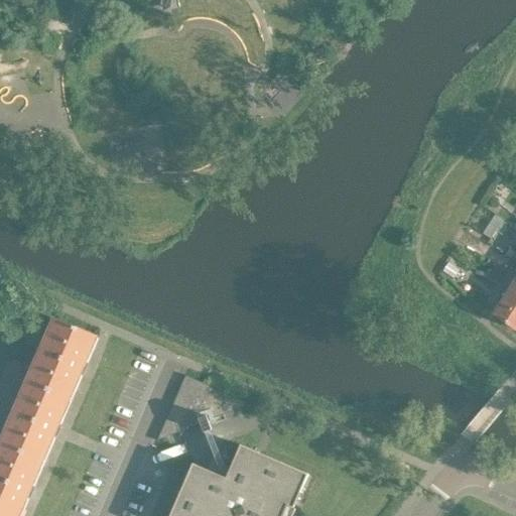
[(515,147),(505,164),(515,171),(515,147)]
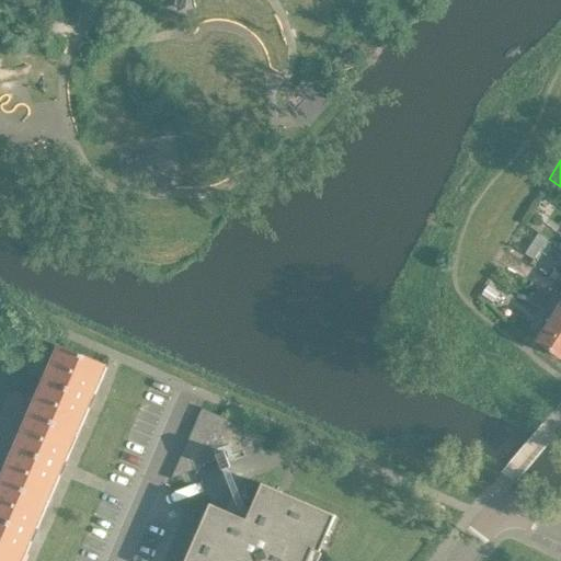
[(488,286),(481,295),(492,302),(499,294),(488,286)]
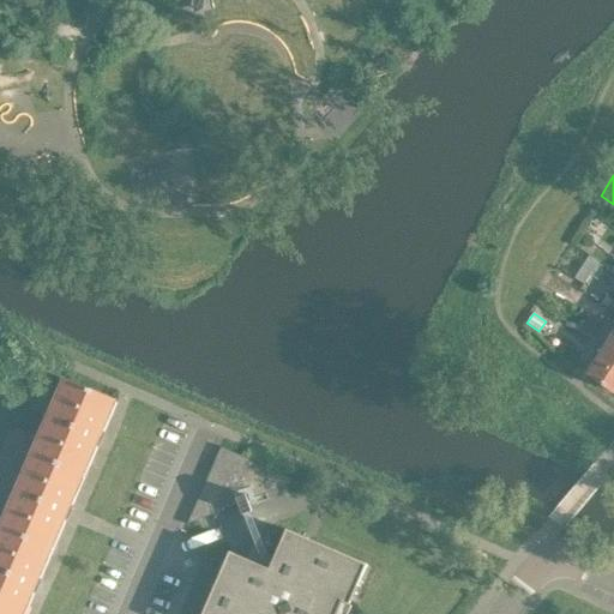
[(588,317),(579,330),(588,335),(596,323),(588,317)]
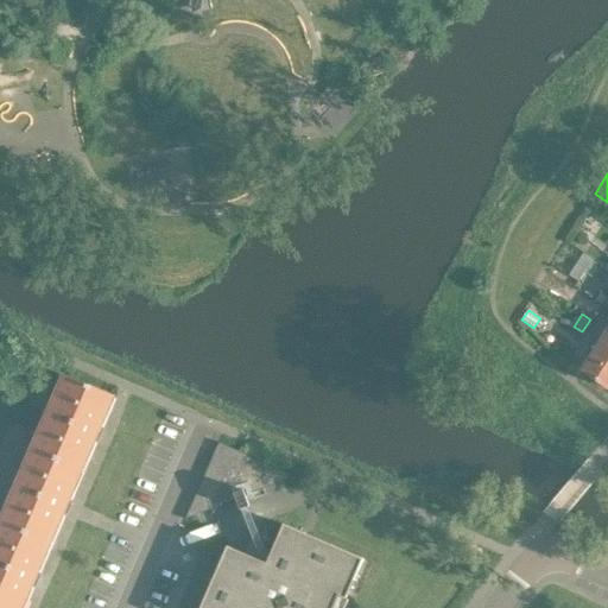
[(594,352),(581,371),(607,387),(607,328),(606,333),(594,352)]
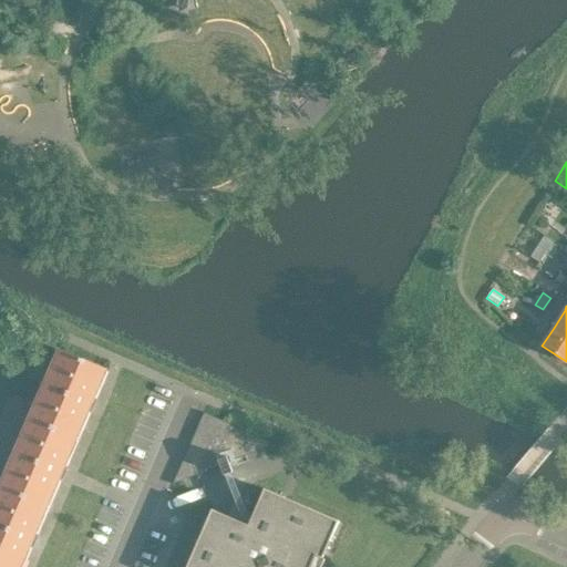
[(59,350),(29,418),(75,439),(89,410),(91,411),(95,400),(93,399),(105,370),(59,350)]
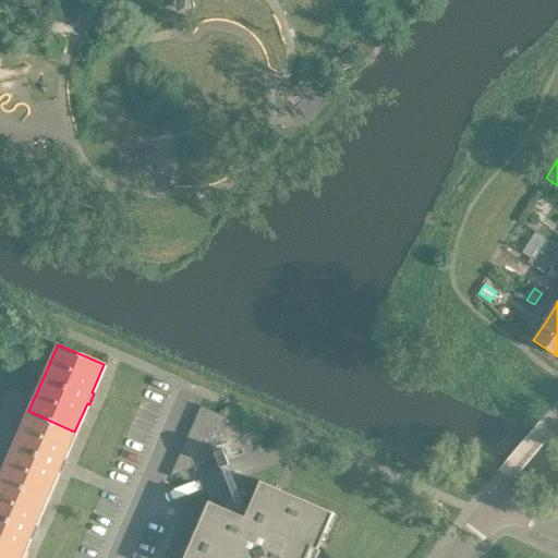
[(170,476),(222,456),(270,436),(199,405),(170,475),(169,475),(170,476)]
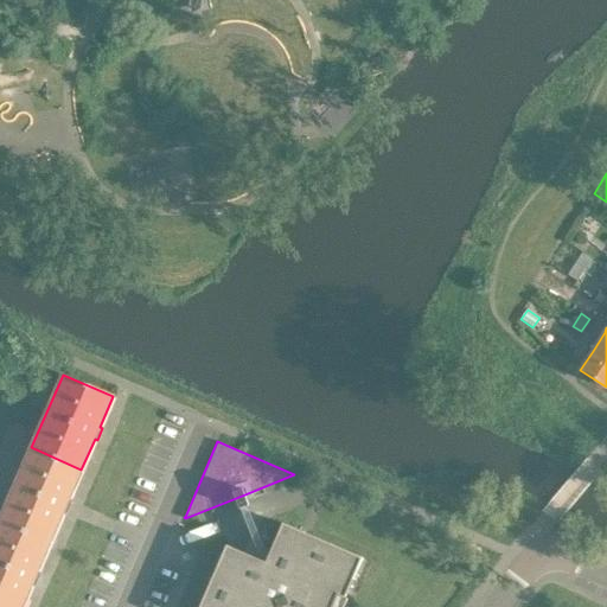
[(31,447),(0,518),(0,519),(50,542),(63,511),(65,512),(70,502),(68,500),(81,470),(31,447)]
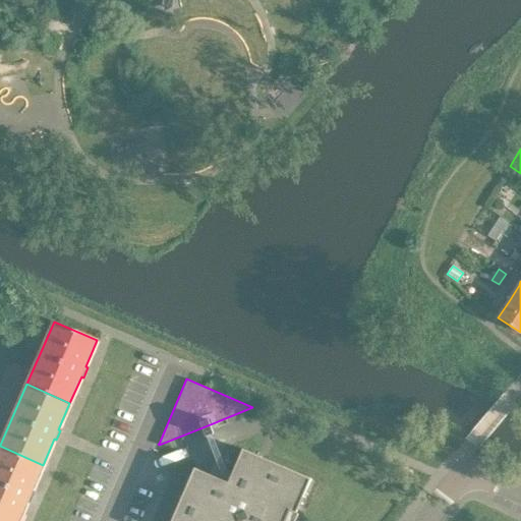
[(0,446),(0,519),(4,520),(18,520),(27,501),(30,502),(34,493),(32,491),(43,465),(0,446)]
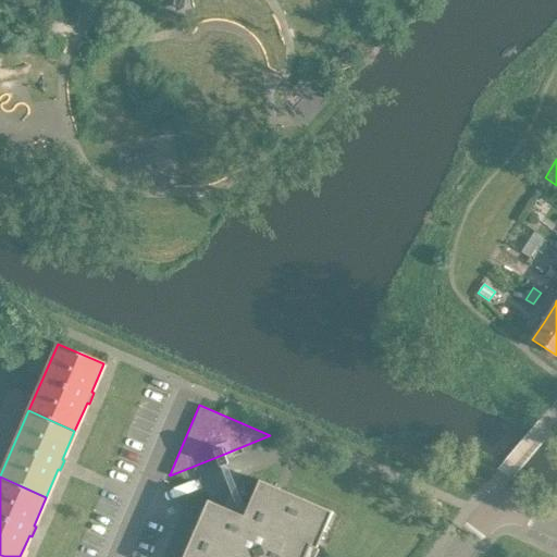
[(234,480),(234,482),(224,507),(208,500),(182,556),(311,556),(332,511),(259,480),(246,509),(234,480)]
